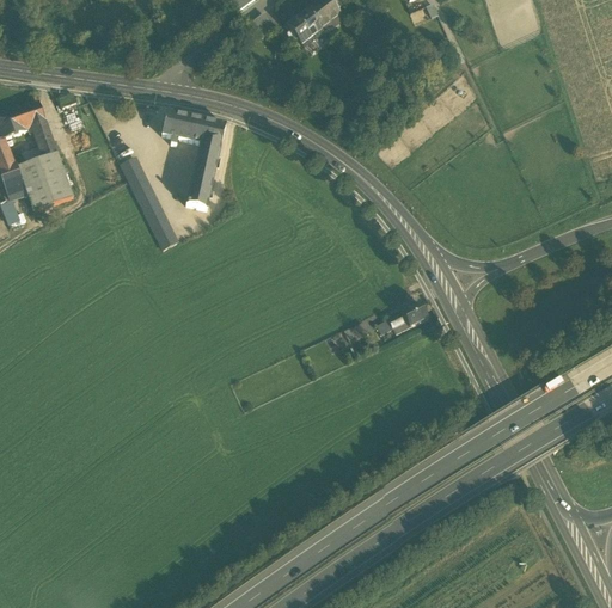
[(317,0),(306,10),(322,29),(330,22),(334,26),(344,18),(337,8),(342,5),(338,0),(330,0),(317,0)]
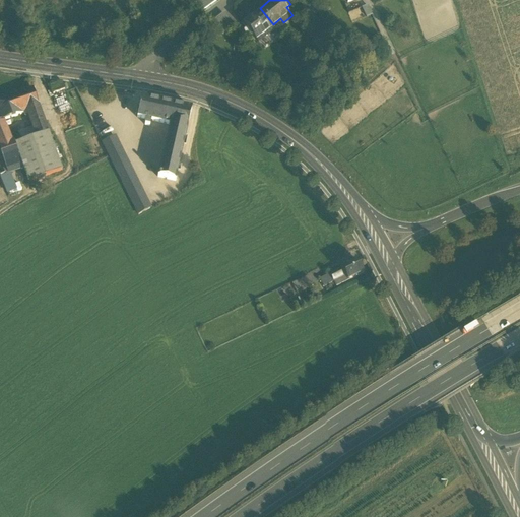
[(269,27),(273,24),(260,8),(253,13),(252,12),(243,19),(248,25),(245,28),(249,35),(253,31),(257,37),(264,30),(266,33),(271,28),(269,27)]
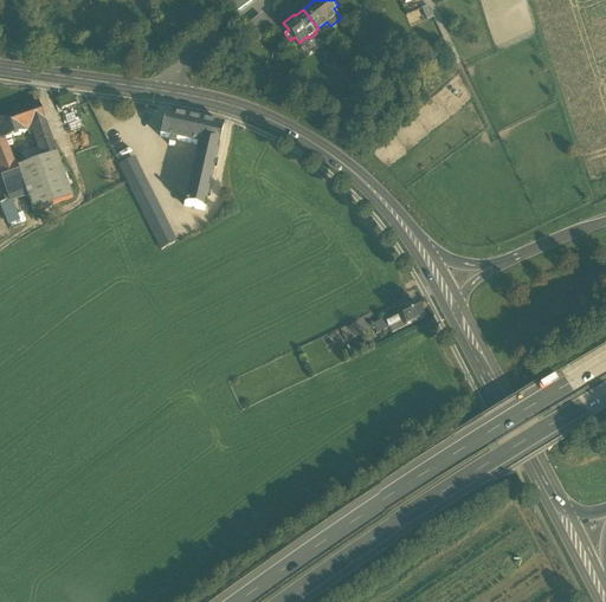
[(247,21),(257,34),(271,25),(260,11),(247,21)]
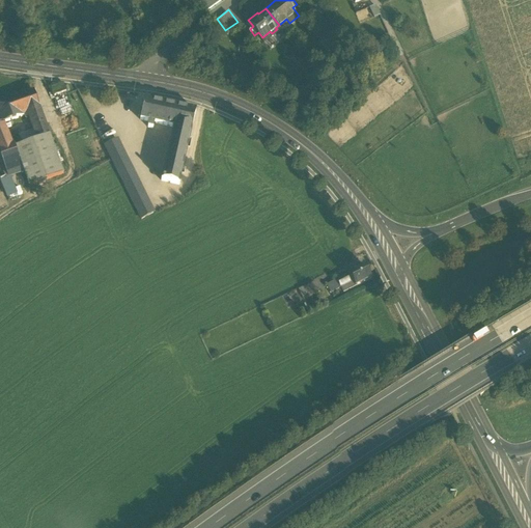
[(51,85),(53,93),(66,88),(63,80),(62,81),(51,85)]
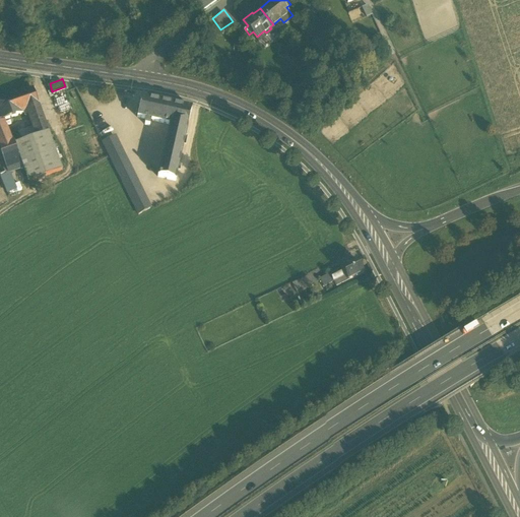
[(0,97),(0,118),(3,117),(23,110),(23,107),(26,106),(39,102),(33,85),(17,91),(0,97)]
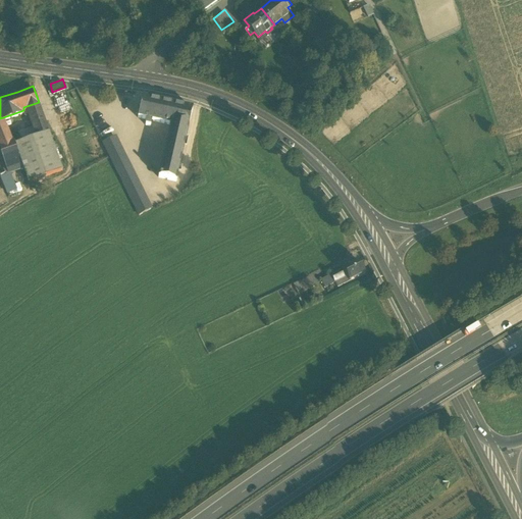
[(158,174),(175,178),(193,106),(143,95),(138,115),(146,117),(145,122),(150,123),(151,118),(170,122),(166,138),(158,174)]
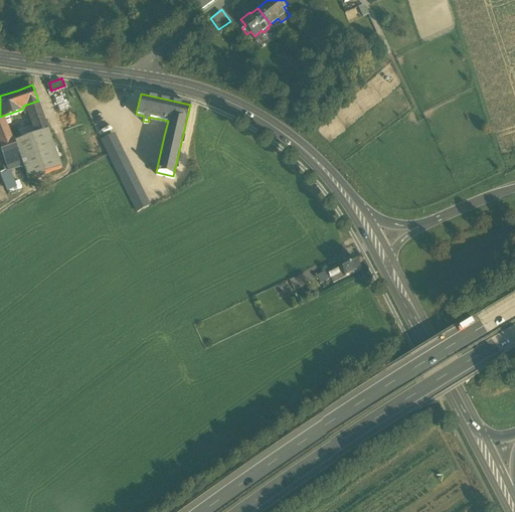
[(26,105),(28,112),(40,108),(38,101),(26,105)]
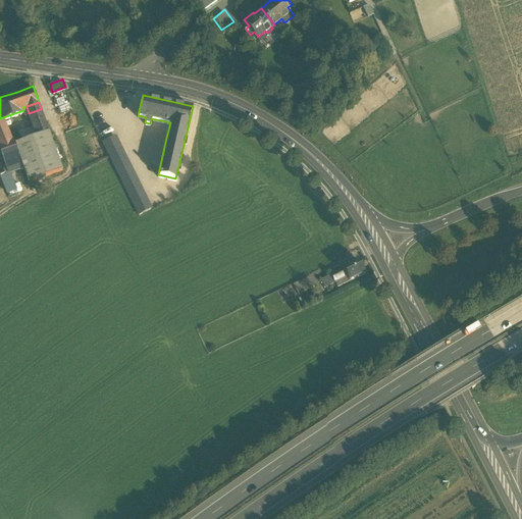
[(29,113),(32,120),(44,117),(41,109),(29,113)]
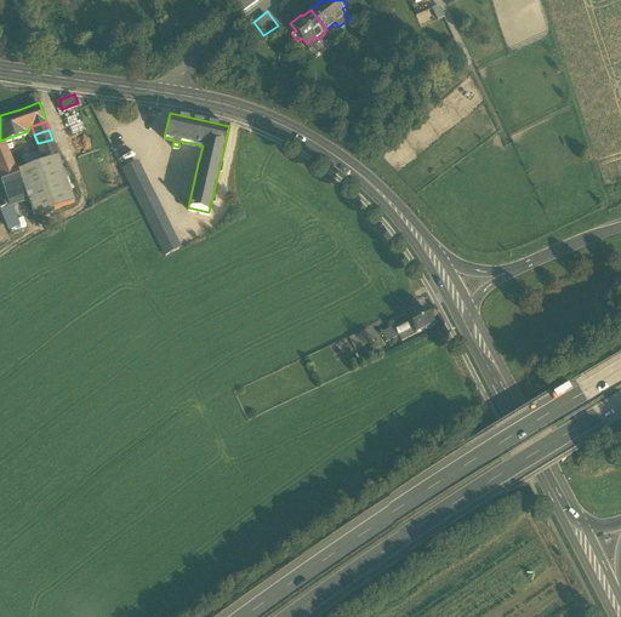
[(0,172),(15,167),(4,141),(5,141),(4,140),(0,141),(0,172)]
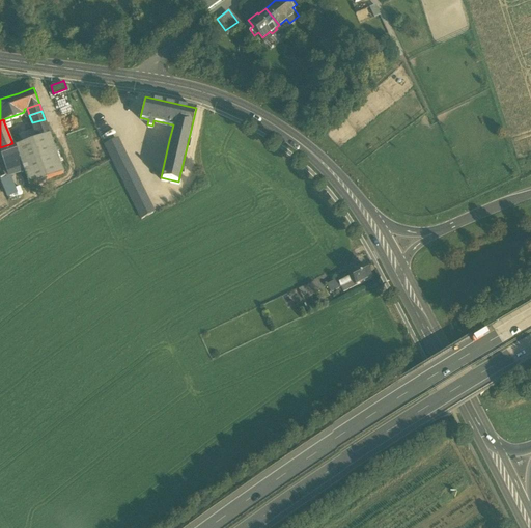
[(49,131),(45,119),(32,122),(36,135),(49,131)]
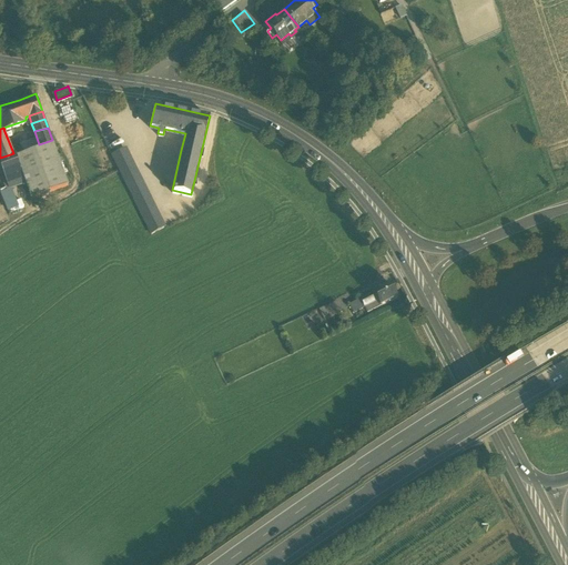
[(68,183),(52,140),(39,144),(39,145),(17,154),(16,154),(21,170),(24,179),(31,197),(68,183)]
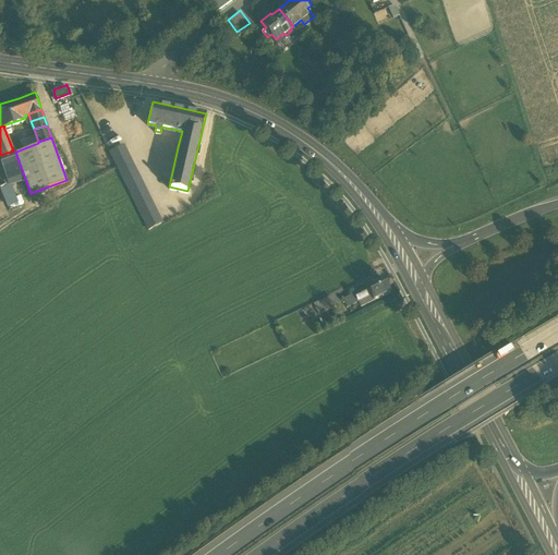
[(122,143),(109,148),(120,171),(133,165),(122,143)]
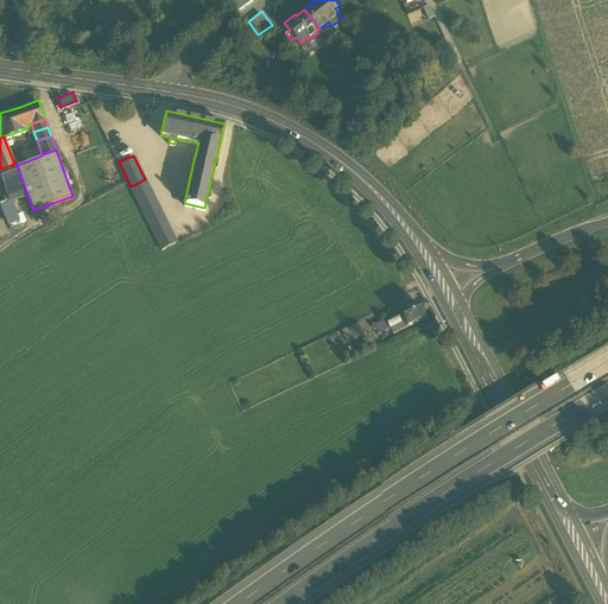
[(17,163),(14,164),(0,169),(0,175),(5,188),(23,182),(17,165),(18,165),(17,163)]
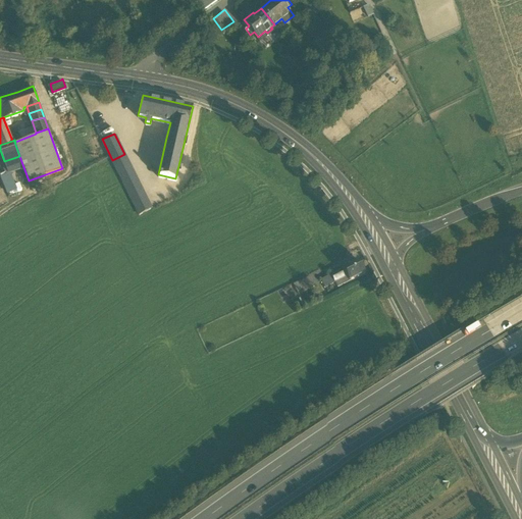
[(116,168),(139,213),(150,206),(124,154),(112,160),(116,168)]
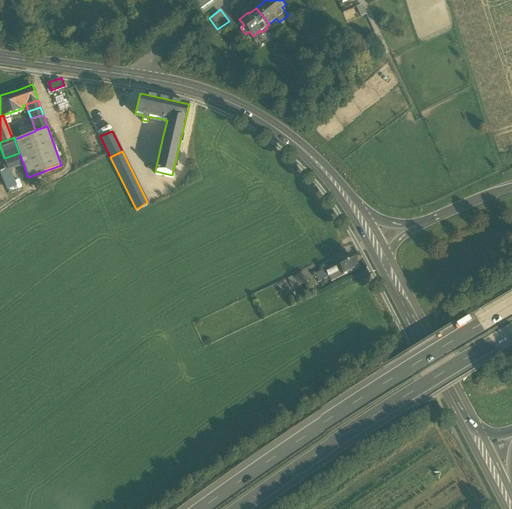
[(19,153),(4,158),(7,166),(22,161),(19,153)]
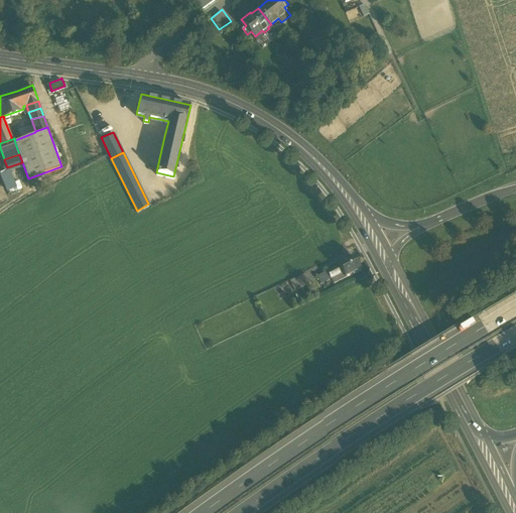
[(16,185),(9,169),(0,172),(0,173),(7,189),(16,185)]
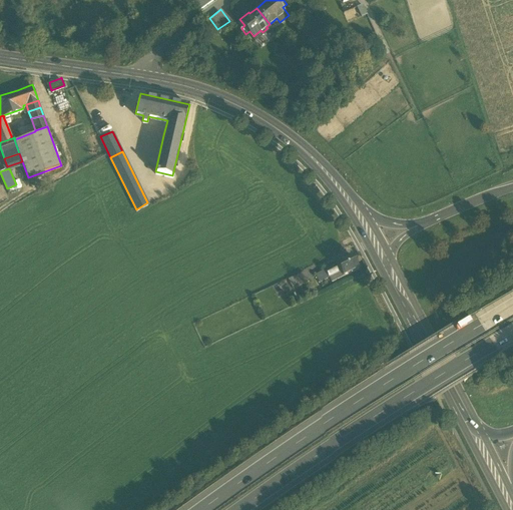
[(337,262),(325,268),(329,276),(341,270),(344,274),(359,267),(352,253),(345,258),(344,257),(341,259),(342,260),(337,262)]
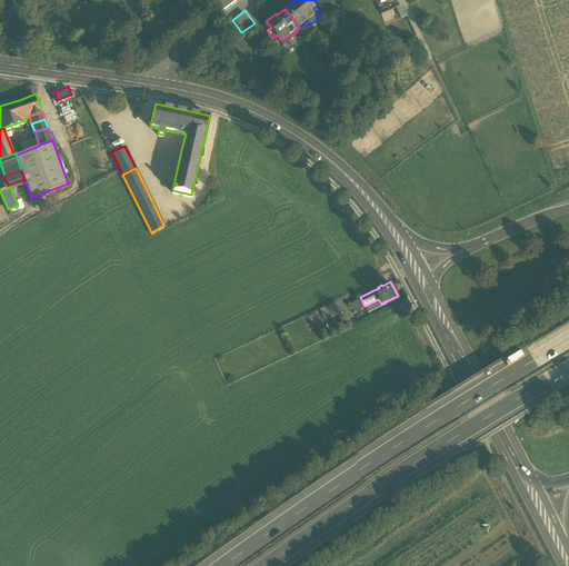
[(350,303),(355,311),(365,306),(360,297),(350,303)]
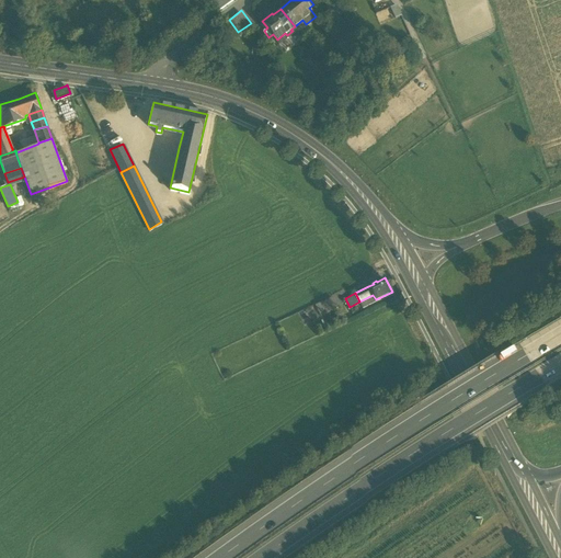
[(338,307),(332,295),(316,304),(320,315),(338,307)]
